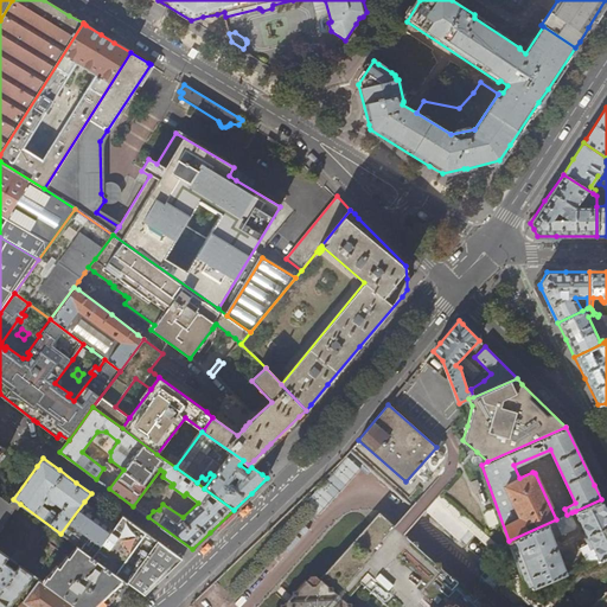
[(478,479),(472,481),(477,492),(483,491),(478,479)]
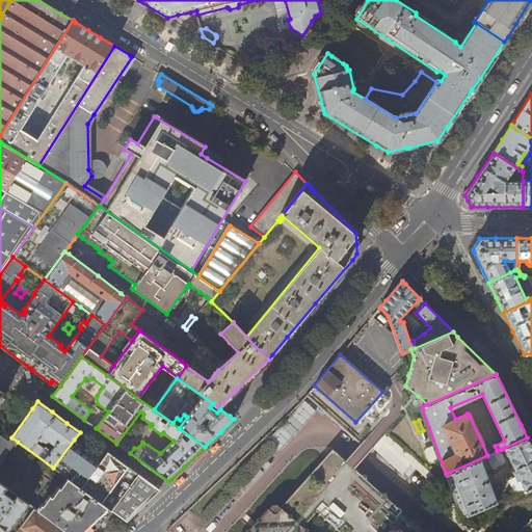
[(448,486),(387,431),(373,446),(403,473),(411,463),(434,484),(425,495),(446,514),(449,514),(463,528),(466,528),(470,531),(475,531),(478,529),(480,531),(486,531),(487,531),(476,522),(474,525),(459,515),(448,486)]
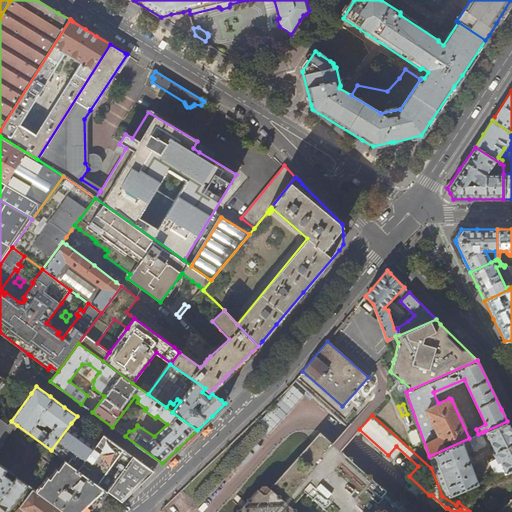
[(0,445),(12,428),(14,429),(17,425),(11,421),(10,420),(7,424),(0,418),(0,445)]
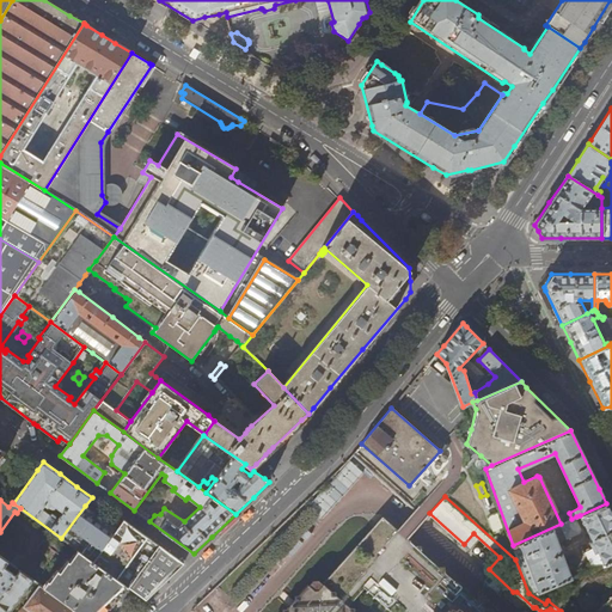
[(611,514),(606,503),(580,515),(592,540),(589,542),(595,554),(598,552),(604,564),(611,561),(611,514)]
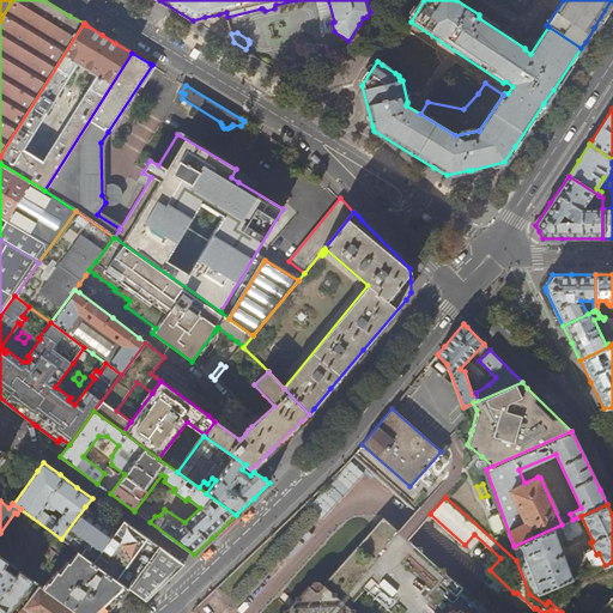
[(95,514),(85,507),(76,520),(61,539),(77,551),(93,562),(117,530),(95,514)]
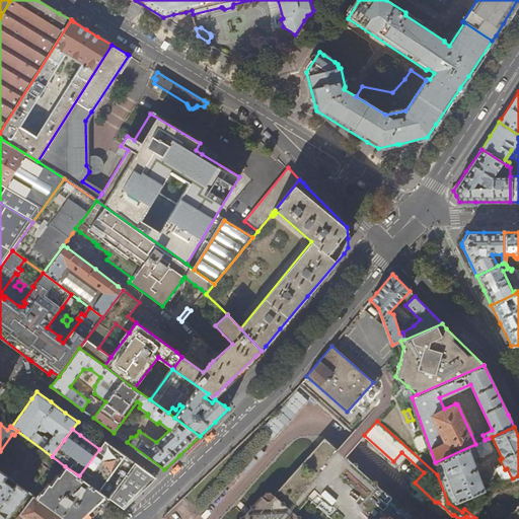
[(366,518),(387,496),(325,438),(274,495),(294,512),(308,497),(332,518),(366,518)]
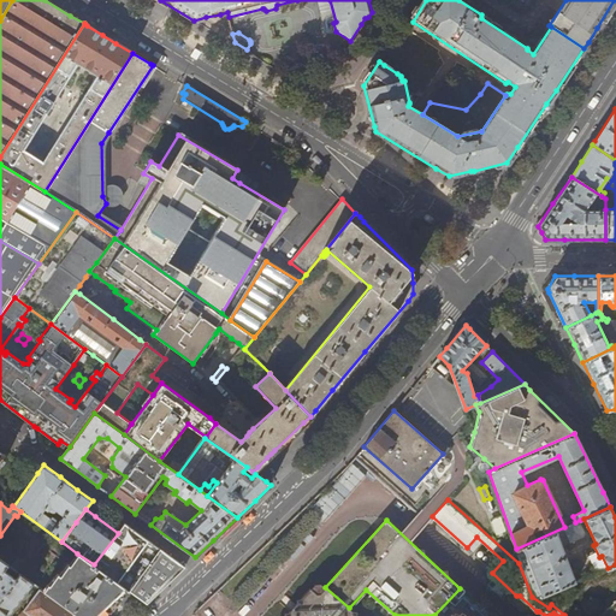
[(580,520),(575,522),(564,527),(516,549),(534,598),(575,581),(561,545),(582,535),(585,532),(580,520)]
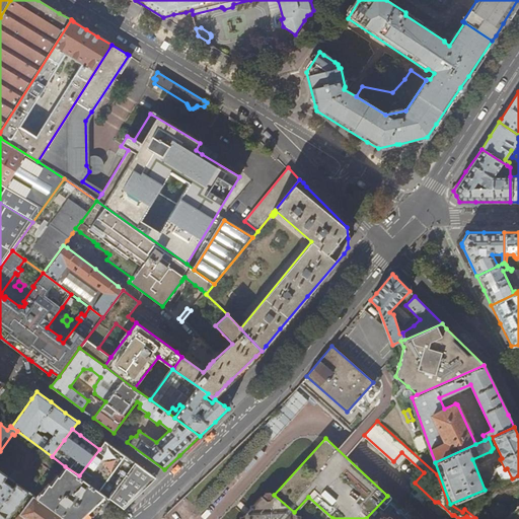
[(156,477),(105,441),(99,449),(79,475),(108,498),(124,508),(137,496),(156,477)]
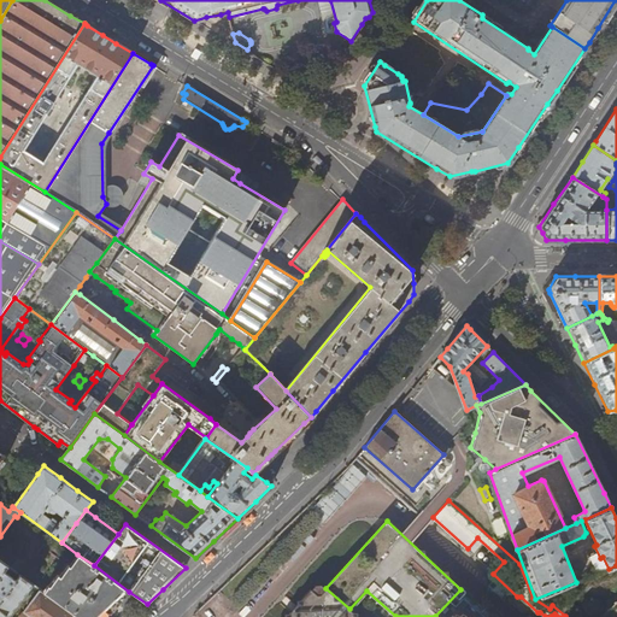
[(129,592),(94,565),(77,554),(69,565),(66,563),(58,575),(58,574),(50,585),(48,583),(42,592),(77,616),(101,616),(113,606),(124,597),(129,592)]
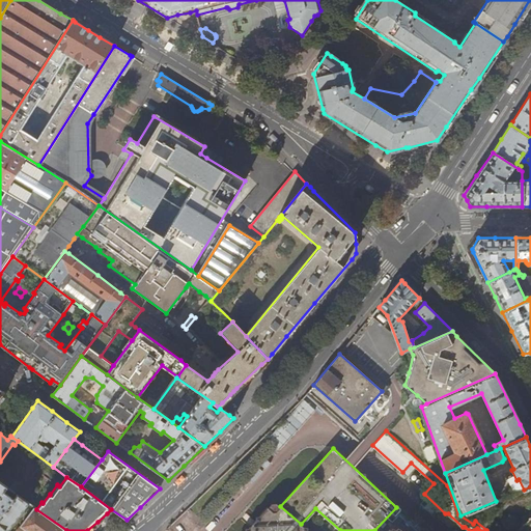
[(0,530),(5,530),(19,514),(23,518),(30,506),(0,482),(0,530)]
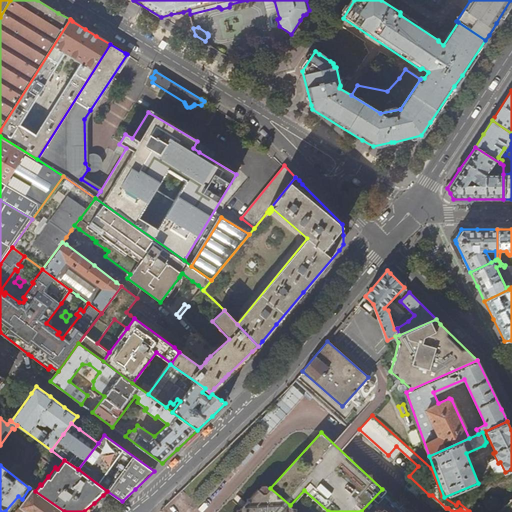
[(64,511),(35,491),(29,488),(22,499),(12,511),(64,511)]
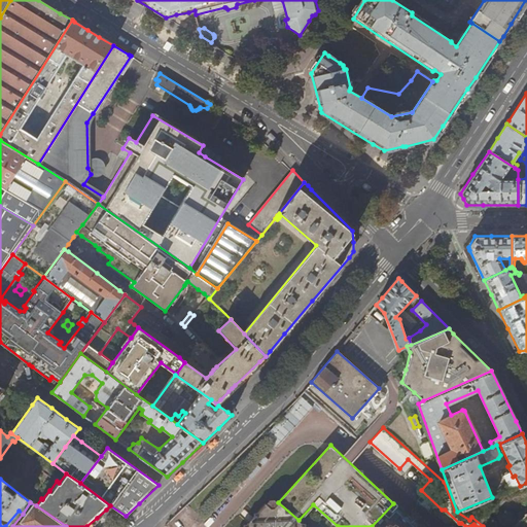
[(306,526),(299,520),(278,502),(274,506),(273,507),(271,507),(270,506),(265,502),(243,526),(306,526)]
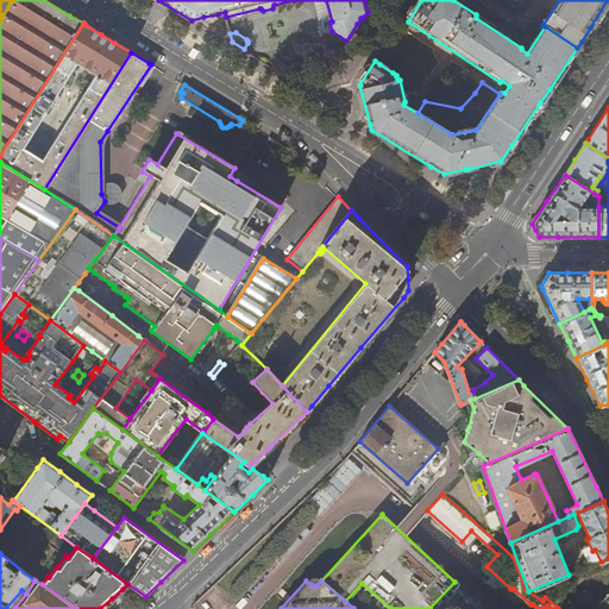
[(484,608),(454,582),(429,608),(484,608)]
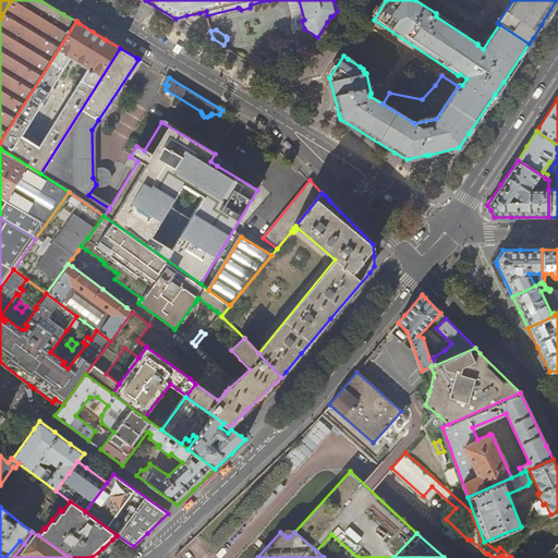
[(557,557),(557,544),(545,557),(557,557)]
